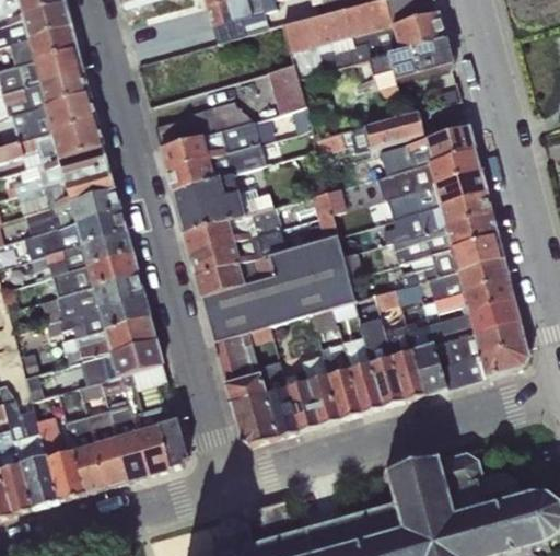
[(0,0),(0,20),(66,1),(66,0),(0,0)]
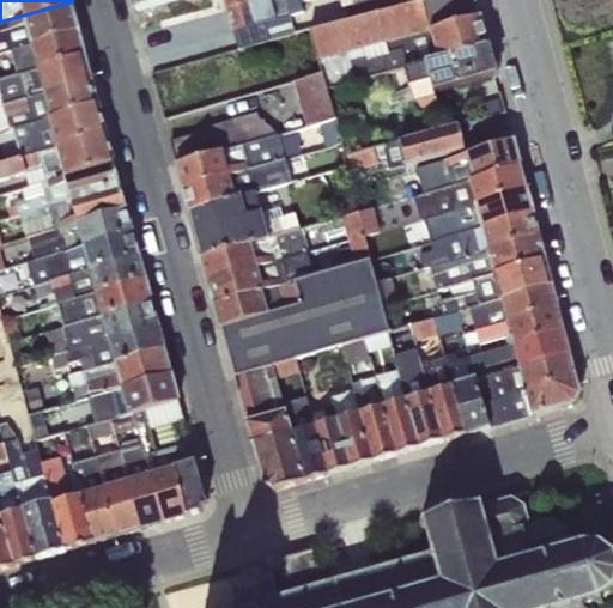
[(246,0),(228,5),(234,28),(302,10),(299,0),(246,0)]
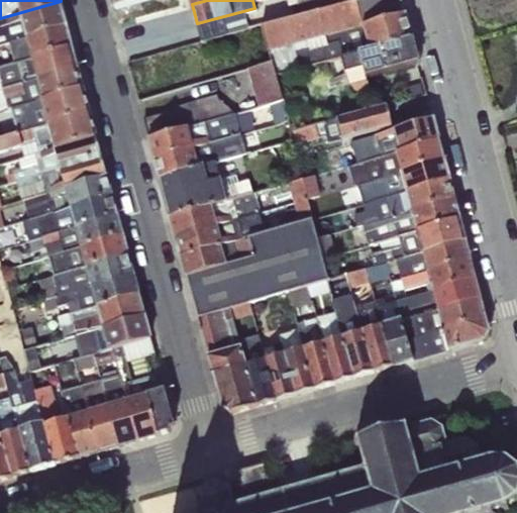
[(348,0),(301,13),(259,24),(269,60),(272,74),(341,55),(411,35),(401,0),(348,0)]
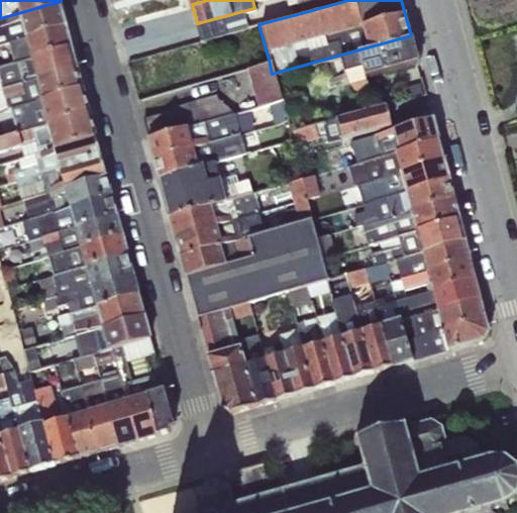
[(288,0),(289,3),(298,1),(301,13),(348,0),(288,0)]
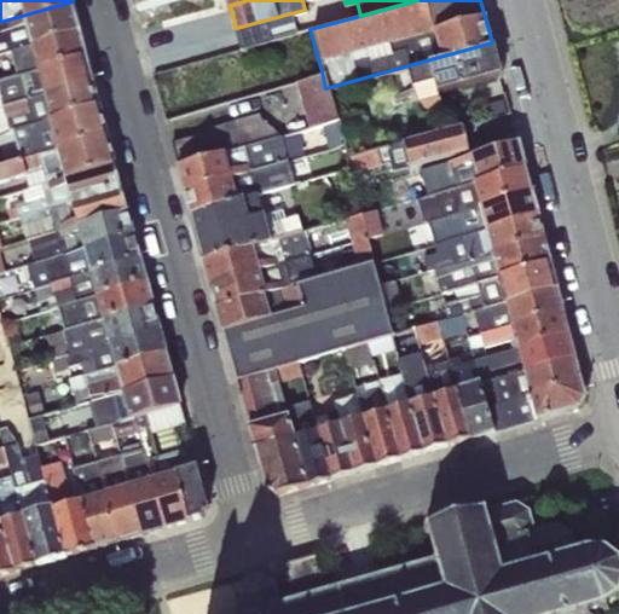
[(73,1),(0,22),(0,51),(11,47),(79,28),(73,1)]
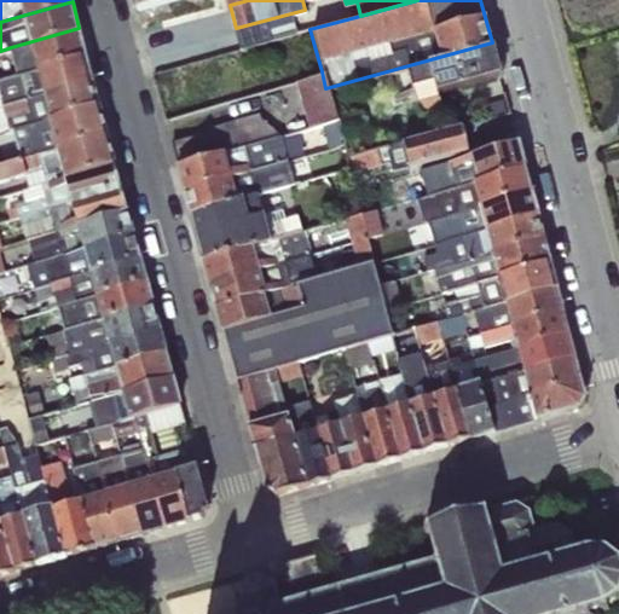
[(305,10),(236,28),(241,46),(310,27),(305,10)]
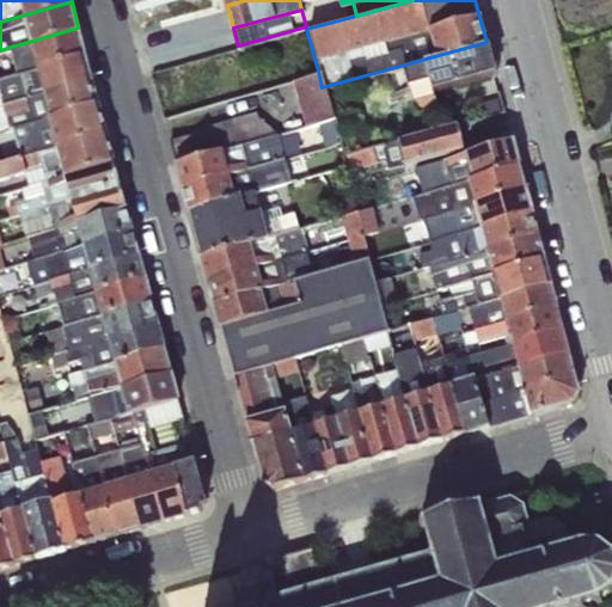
[(78,28),(11,47),(18,72),(0,77),(0,99),(4,99),(5,103),(91,77),(78,28)]
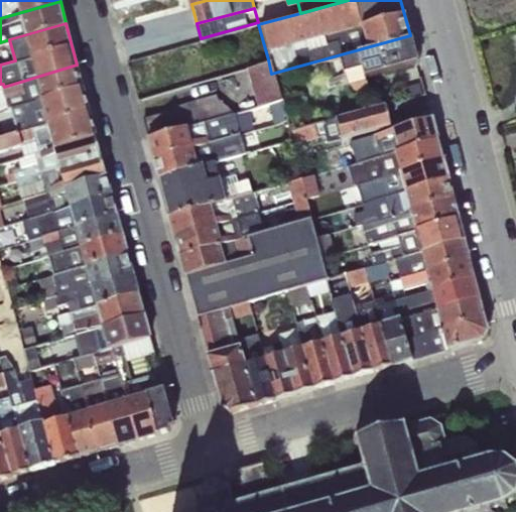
[(410,35),(341,54),(351,93),(369,88),(365,75),(378,71),(417,59),(410,35)]
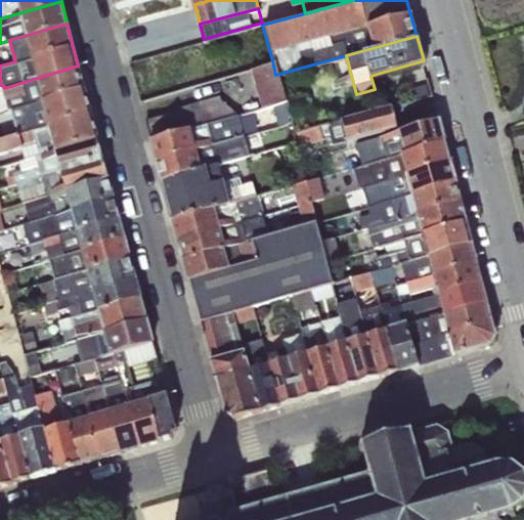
[(275,75),(272,60),(250,67),(262,106),(273,103),(282,100),(275,75)]
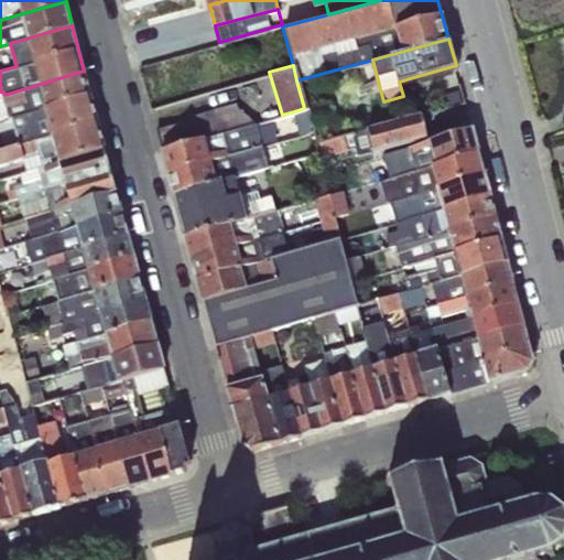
[(84,71),(4,95),(0,95),(0,119),(12,117),(90,94),(84,71)]
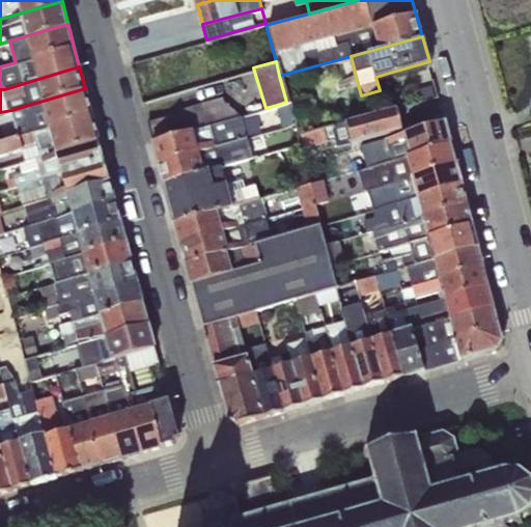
[(85,88),(11,110),(18,134),(92,112),(85,88)]
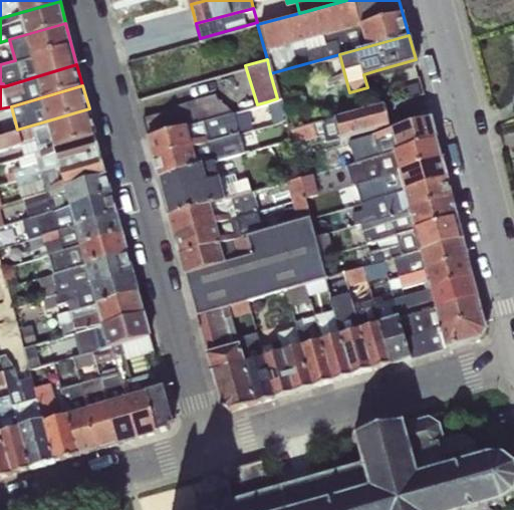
[(149,136),(233,111),(215,91),(179,101),(143,115),(149,136)]
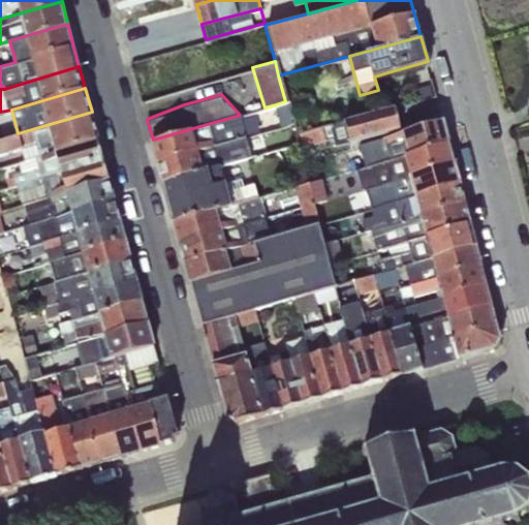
[(285,101),(276,104),(282,124),(296,120),(290,100),(285,101)]
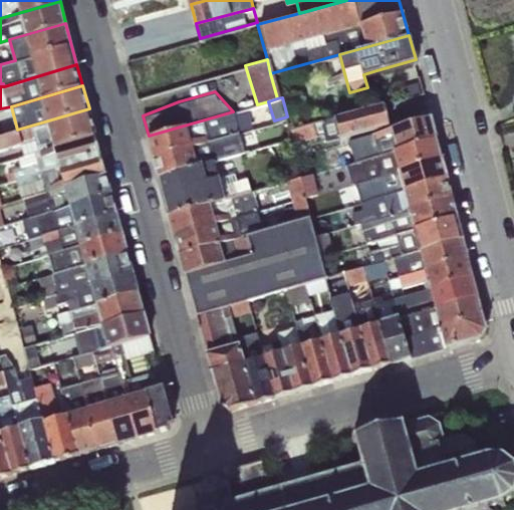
[(384,102),(288,129),(289,144),(325,134),(326,140),(390,122),(384,102)]
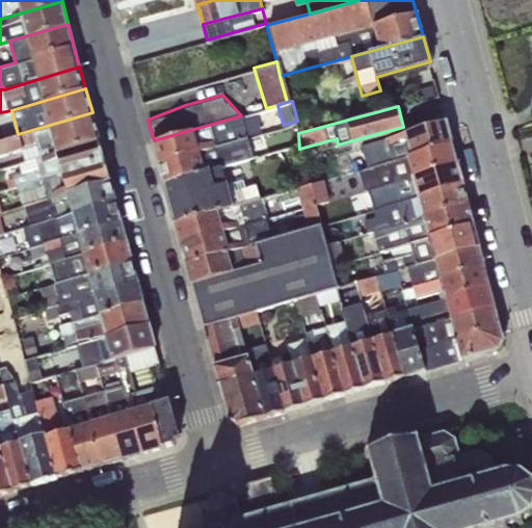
[(92,112),(18,134),(0,139),(0,154),(22,149),(25,159),(99,138),(92,112)]
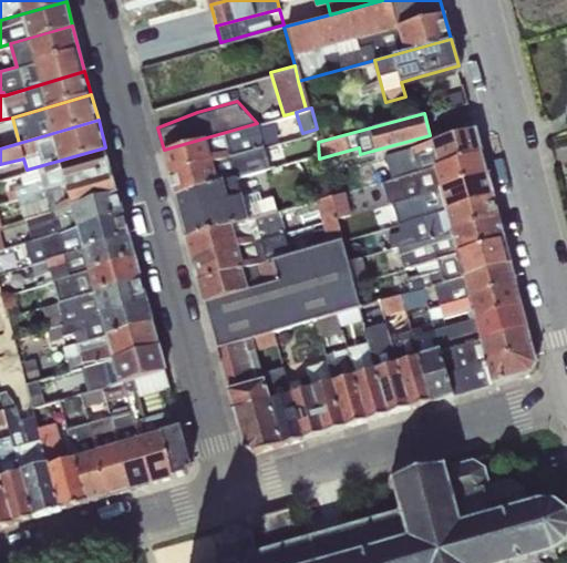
[(257,123),(164,150),(169,171),(264,145),(257,123)]
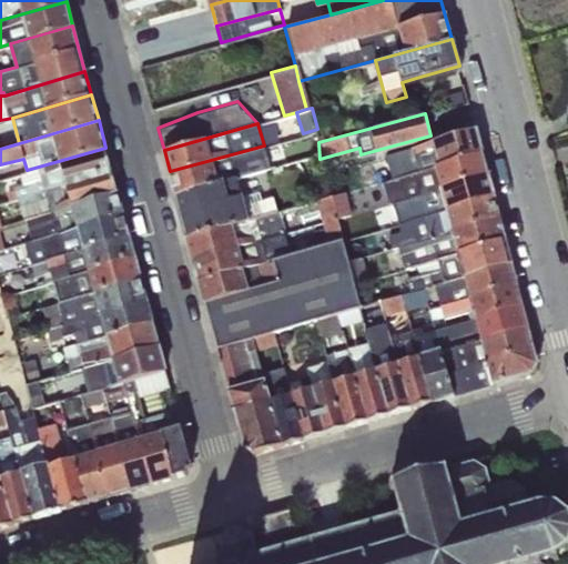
[(391,177),(482,151),(476,127),(384,152),(391,177)]
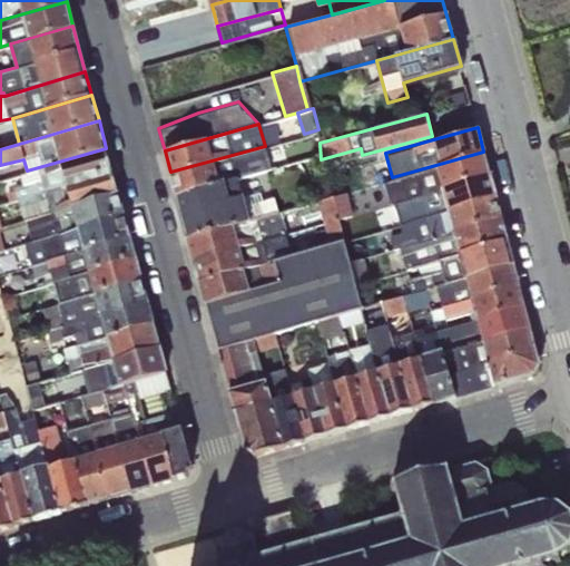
[(265,146),(170,172),(176,194),(238,177),(272,168),(265,146)]
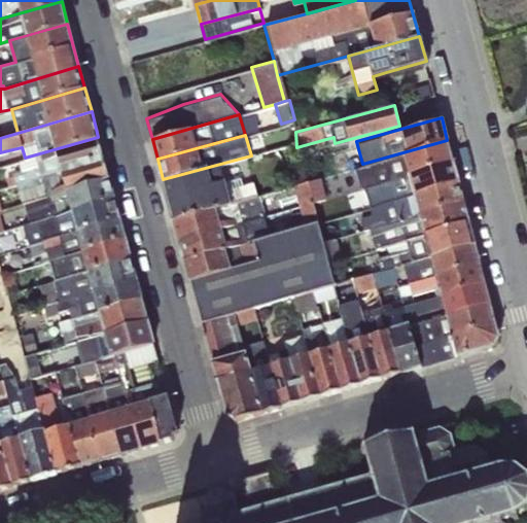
[(98,137),(25,158),(19,159),(22,169),(14,172),(7,177),(9,185),(16,183),(23,203),(109,177),(98,137)]
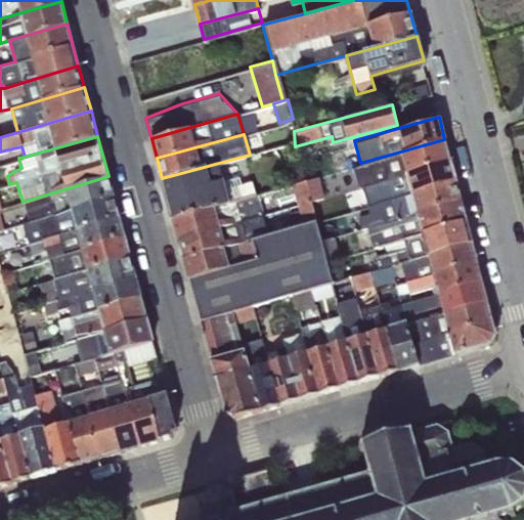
[(444,139),(360,163),(351,166),(351,167),(354,167),(359,184),(450,159),(444,139)]
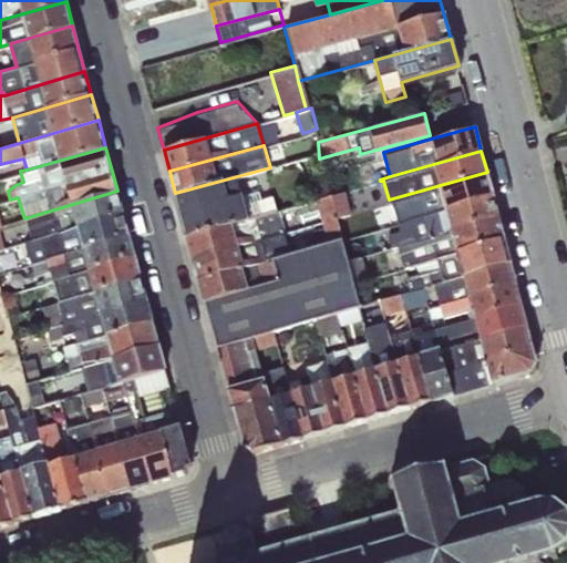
[(487,172),(389,200),(391,210),(384,211),(388,223),(399,219),(493,194),(487,172)]
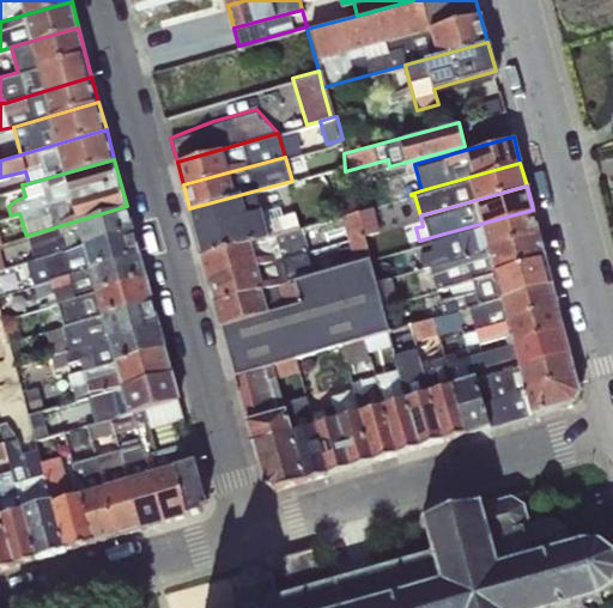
[(256,190),(189,208),(201,254),(299,228),(293,210),(281,213),(279,204),(262,210),(256,190)]
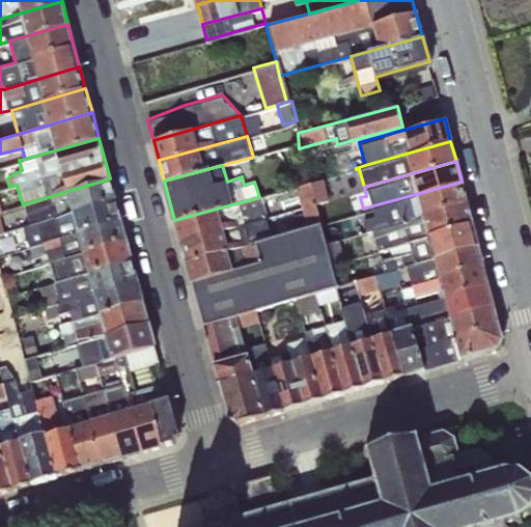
[(297,187),(308,184),(304,167),(289,171),(292,186),(297,187)]
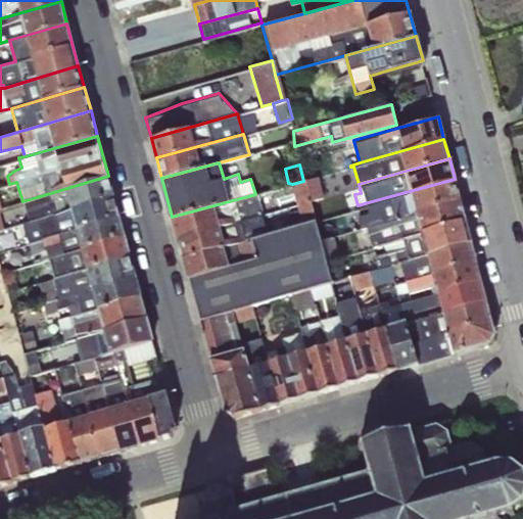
[(108,176),(22,201),(29,221),(113,197),(108,176)]
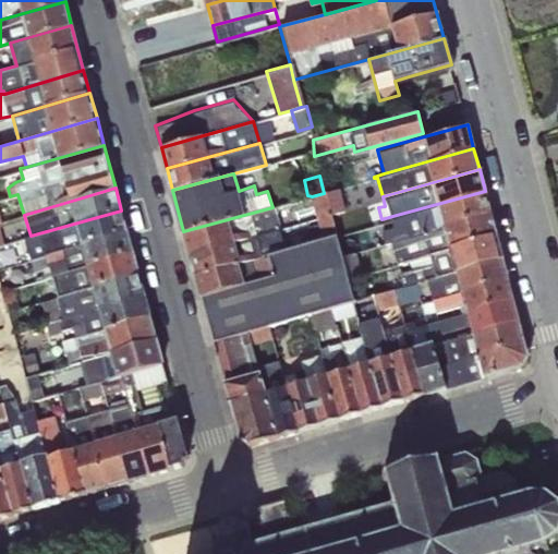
[(340,189),(324,193),(329,212),(346,207),(340,189)]
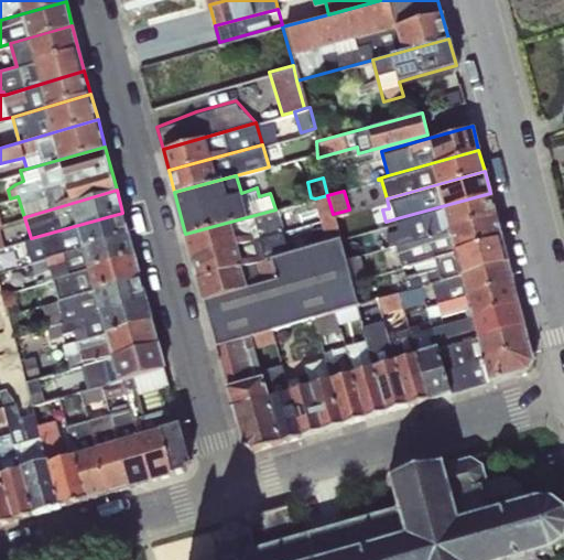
[(490,193),(397,218),(399,227),(387,230),(390,243),(396,241),(496,214),(490,193)]
